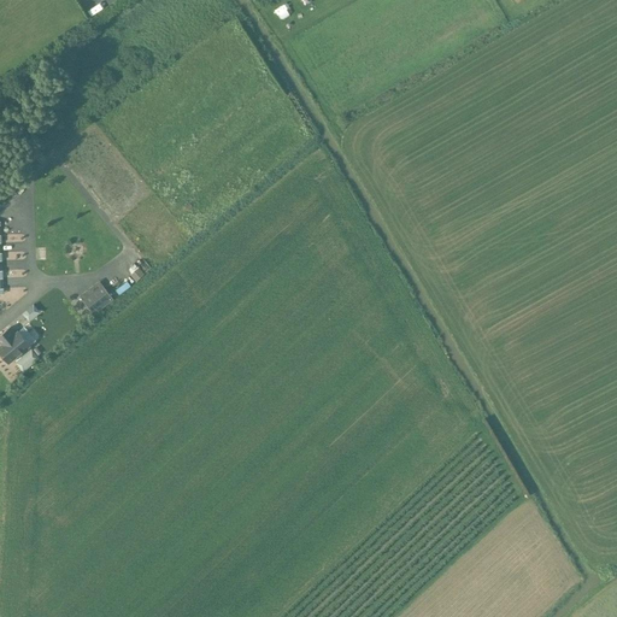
[(131,275),(136,281),(144,274),(139,269),(131,275)]
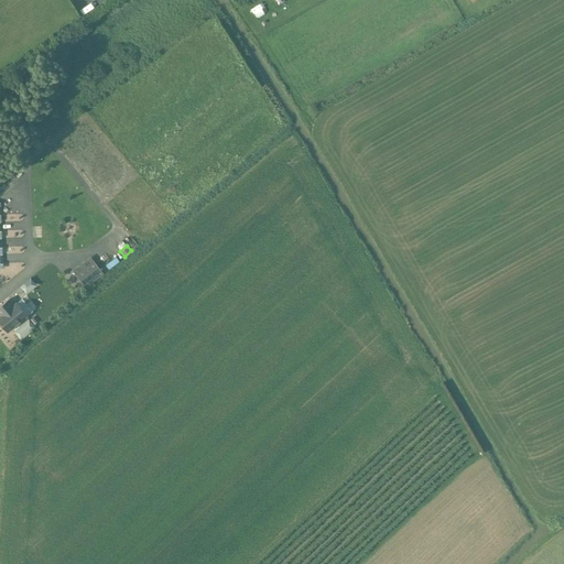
[(73,271),(85,288),(104,273),(91,257),(73,271)]
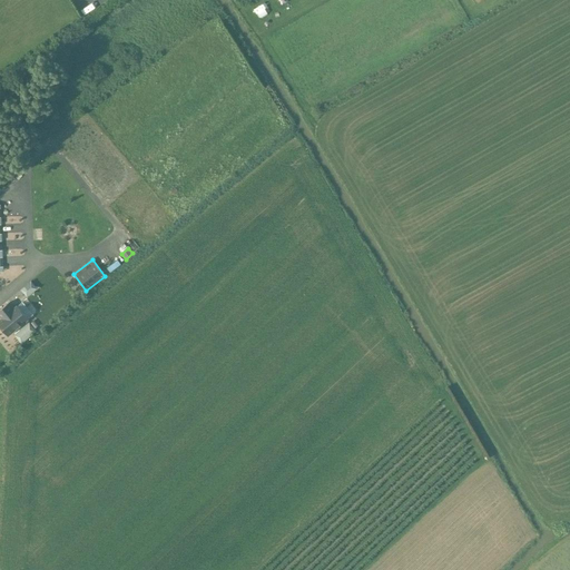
[(117,261),(107,267),(109,271),(120,264),(117,261)]
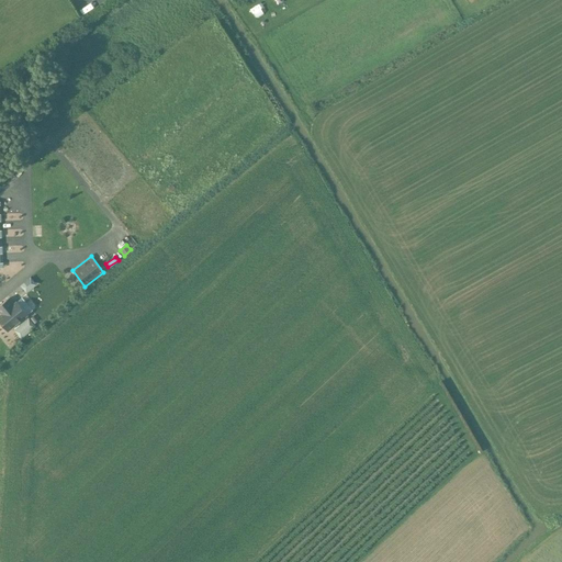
[(0,315),(0,321),(8,330),(29,314),(18,301),(14,304),(10,299),(0,305),(0,313),(1,315),(0,315)]
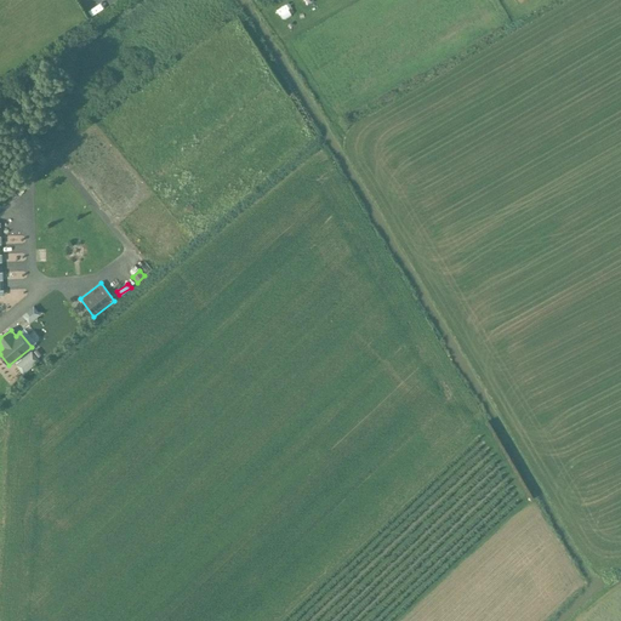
[(16,365),(24,374),(40,359),(32,351),(16,365)]
